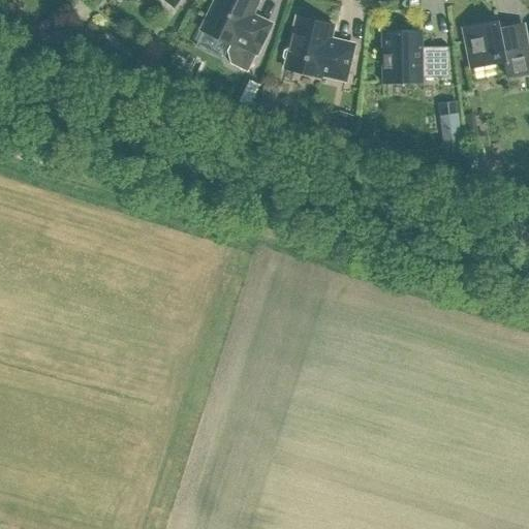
[(251,17),(258,1),(255,0),(216,0),(201,31),(230,45),(227,52),(230,64),(248,72),(271,26),(251,17)]
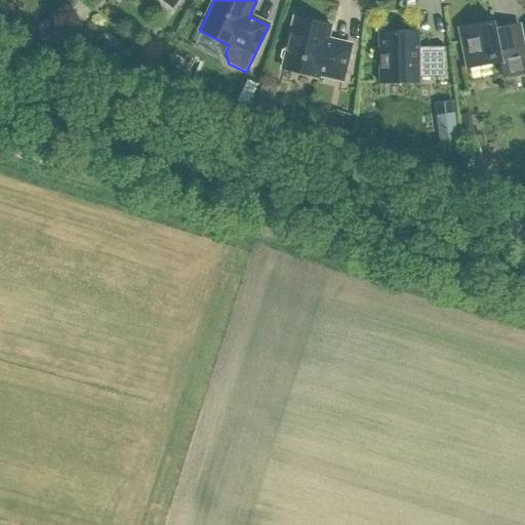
[(318,78),(319,74),(342,79),(351,46),(327,41),(330,26),(296,17),(283,70),(318,78)]
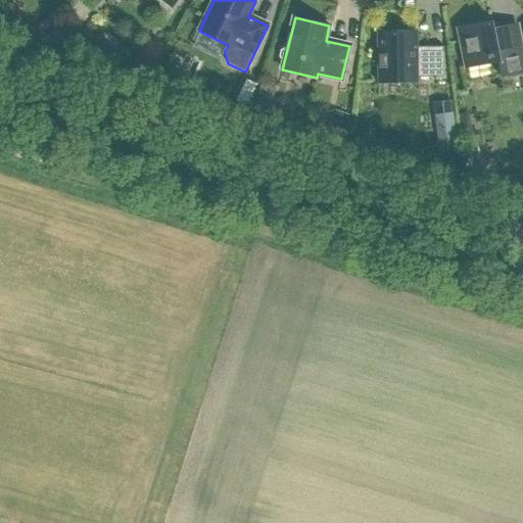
[(522,73),(522,49),(522,46),(508,48),(505,31),(494,33),(492,21),(464,28),(467,39),(460,41),(465,67),(498,61),(502,78),(522,73)]
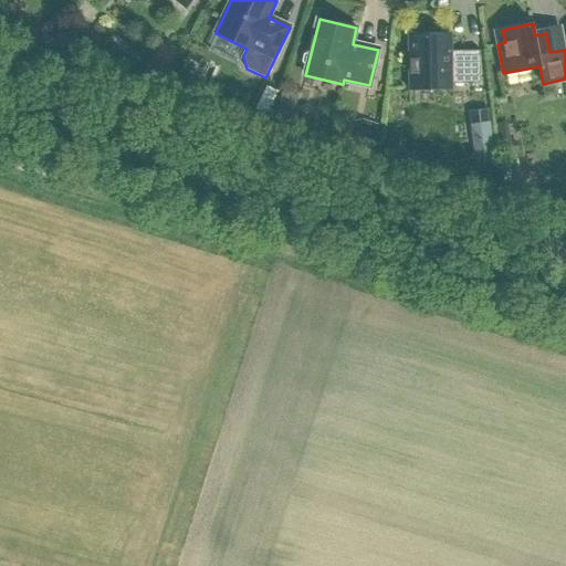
[(451,35),(452,35),(452,34),(407,34),(408,88),(453,88),(453,83),(480,83),(480,51),(451,51),(451,35)]
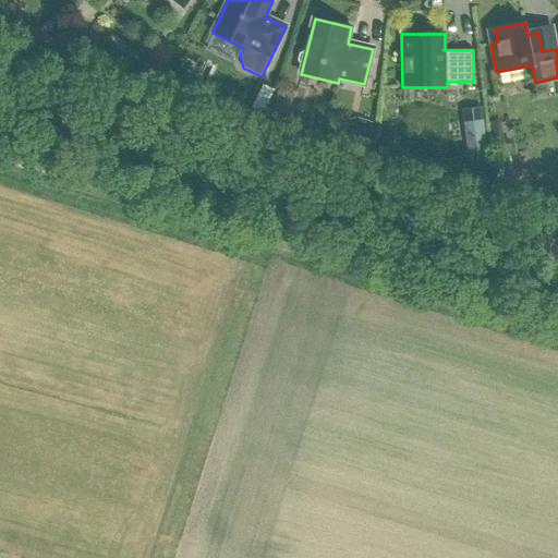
[(269,99),(268,99),(256,93),(253,92),(247,104),(263,111),(269,99)]
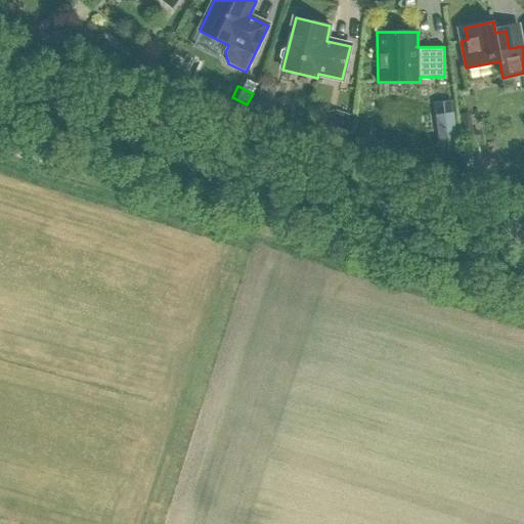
[(436,115),(440,146),(456,144),(452,113),(436,115)]
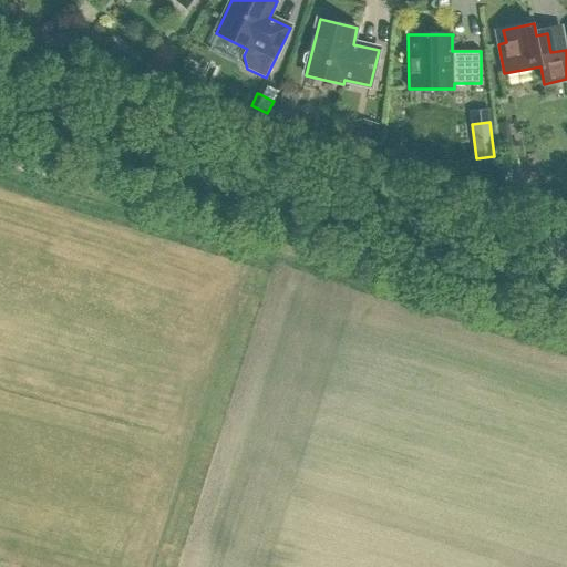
[(519,161),(503,163),(506,181),(522,178),(519,161)]
